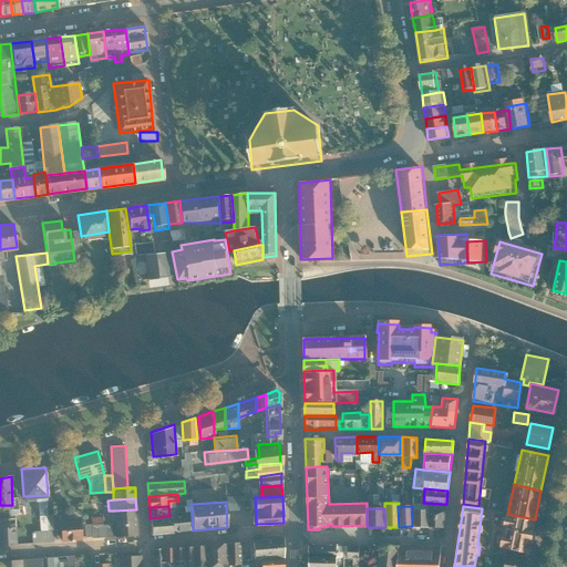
[(136,509),(114,511),(116,537),(137,536),(136,509)]
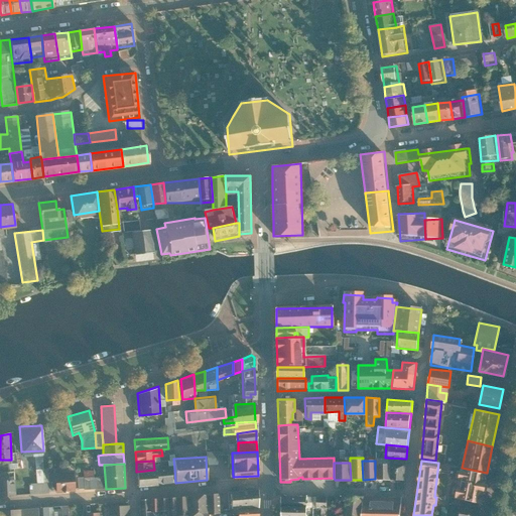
[(375,479),(388,480),(389,465),(375,464),(375,479)]
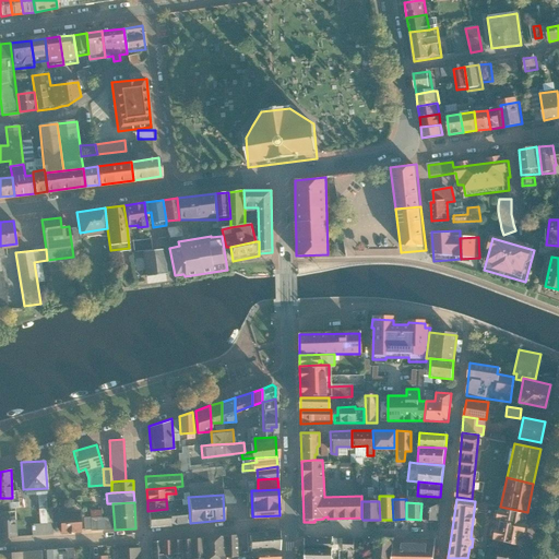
[(438,521),(439,504),(421,503),(420,520),(438,521)]
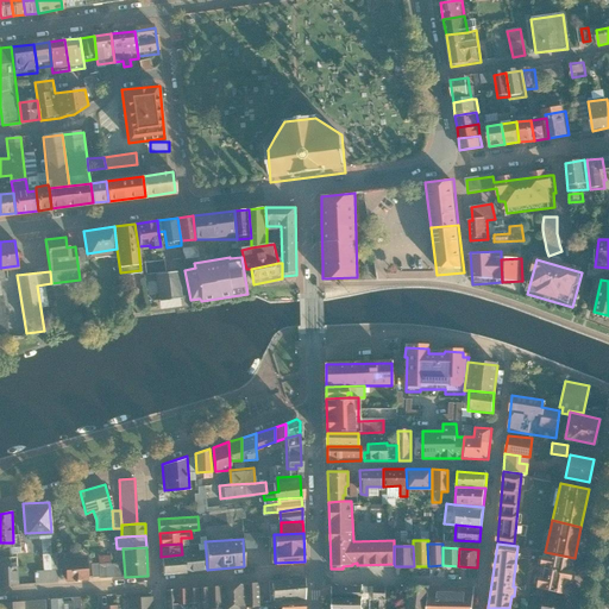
[(184,554),(186,572),(207,570),(206,552),(184,554)]
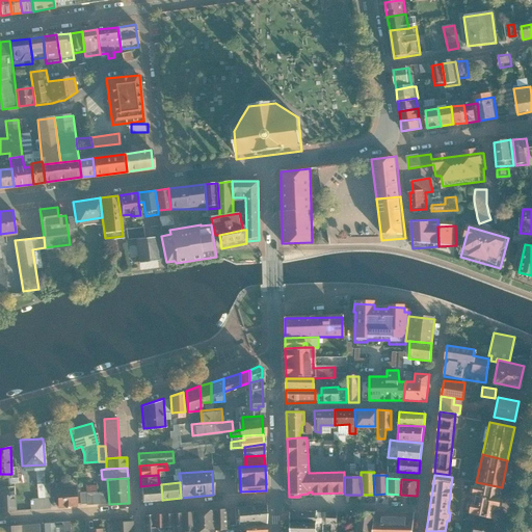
[(502,487),(476,482),(470,513),(495,519),(502,487)]
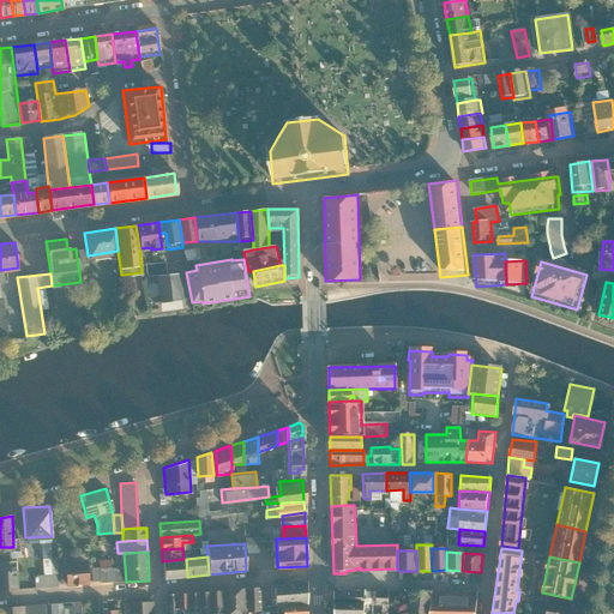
[(53,576),(52,558),(38,559),(40,576),(53,576)]
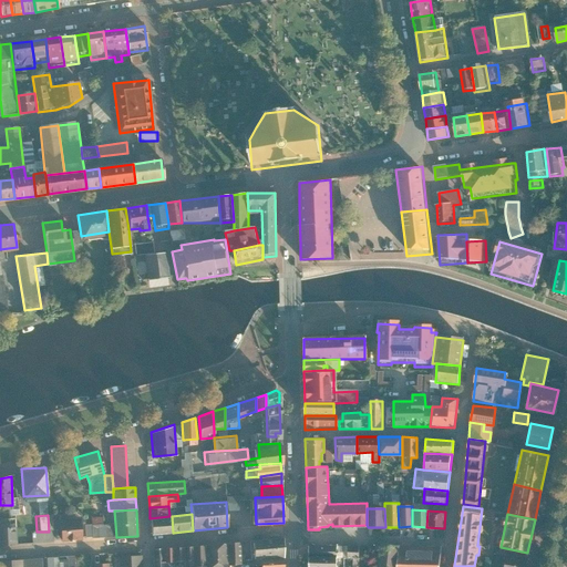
[(169,516),(150,518),(152,534),(173,533),(172,516),(169,516)]
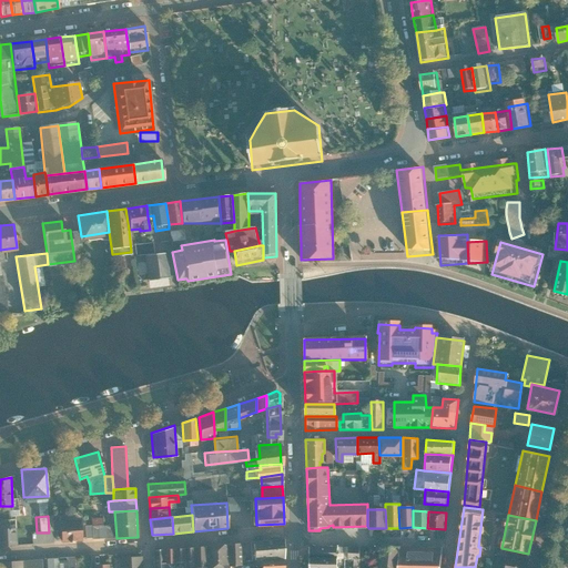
[(0,545),(16,544),(16,534),(14,518),(0,518),(0,545)]
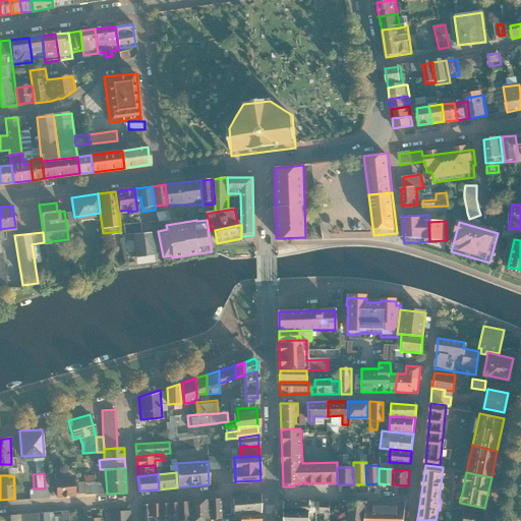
[(73,476),(55,477),(56,497),(74,495),(73,476)]
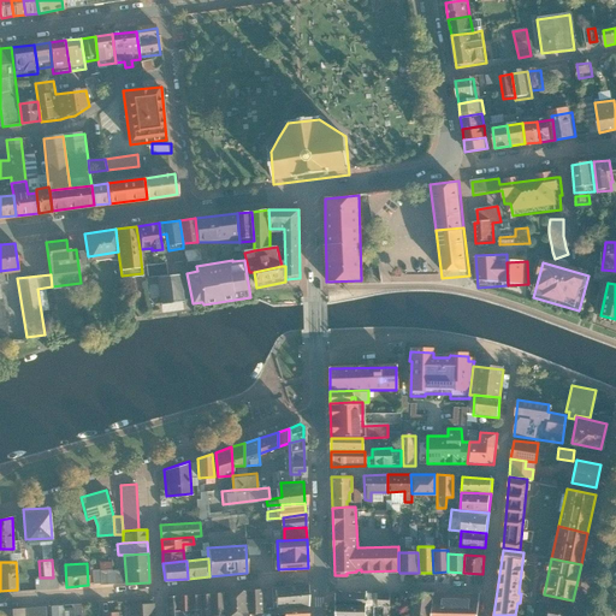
[(123,569),(100,570),(101,584),(123,582),(123,569)]
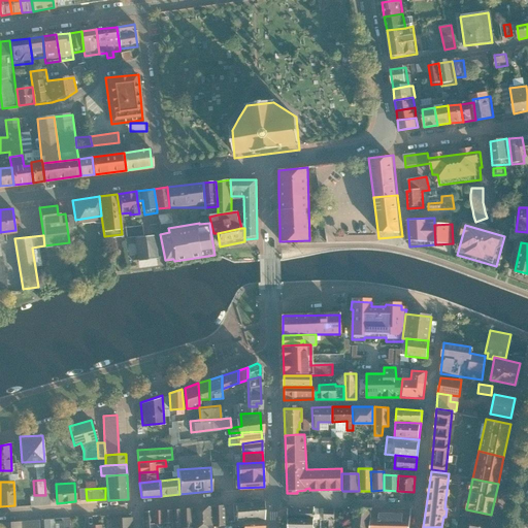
[(237,520),(242,520),(264,519),(263,500),(236,501),(237,520)]
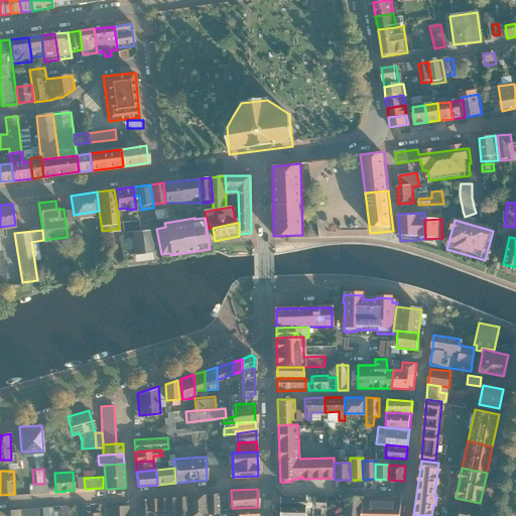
[(219,513),(218,493),(207,494),(208,513),(219,513)]
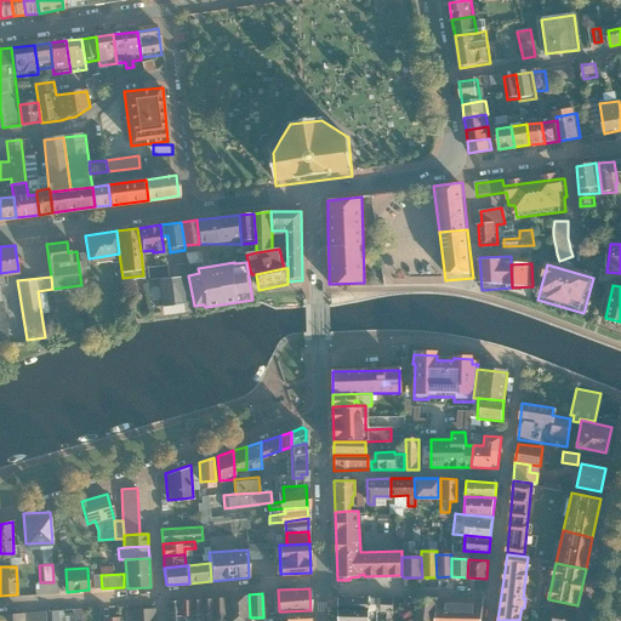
[(250,620),(250,617),(249,594),(223,596),(224,620),(250,620)]
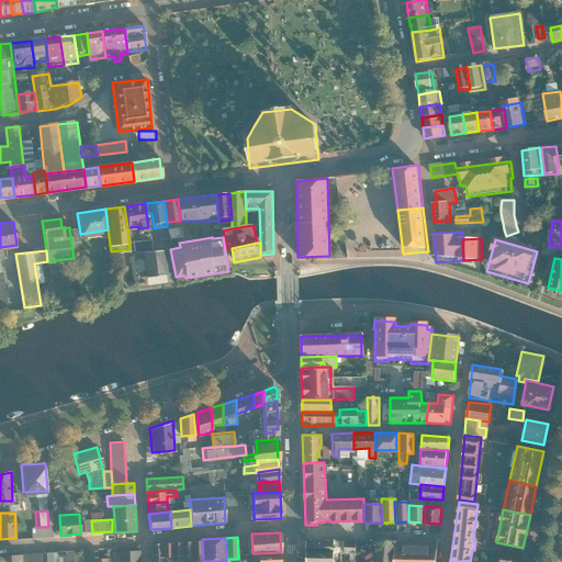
[(203,561),(202,539),(191,540),(192,561),(203,561)]
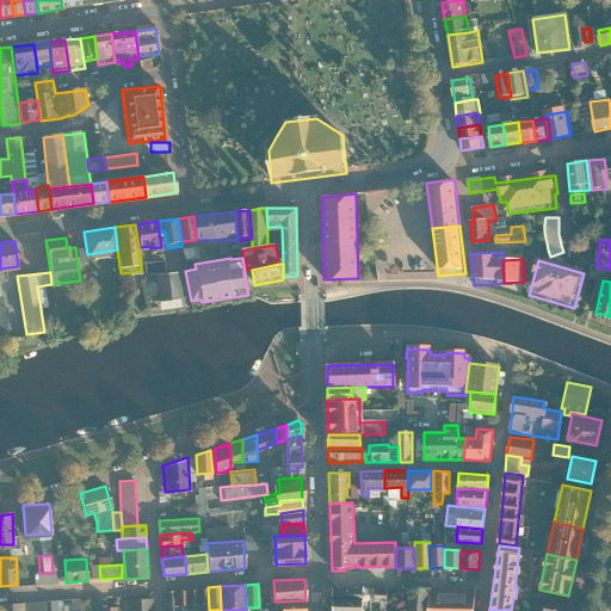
[(197,604),(197,587),(186,588),(186,605),(197,604)]
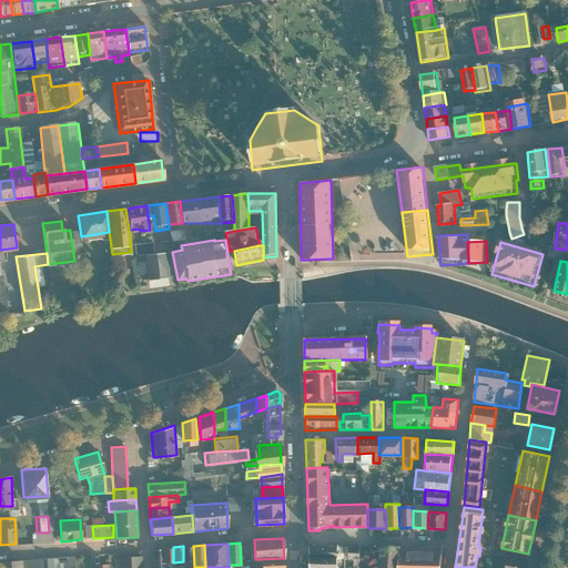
[(183,567),(185,567),(194,567),(193,546),(183,546),(183,561),(183,567)]
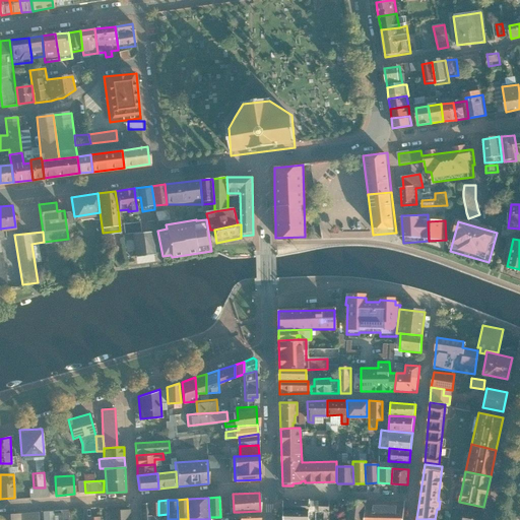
[(158,515),(158,501),(148,502),(149,515),(153,515),(158,515)]
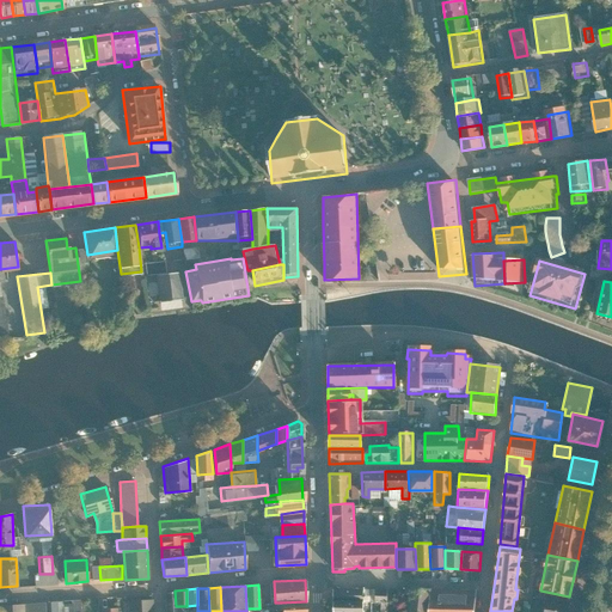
[(335,600),(360,600),(360,589),(335,589),(335,600)]
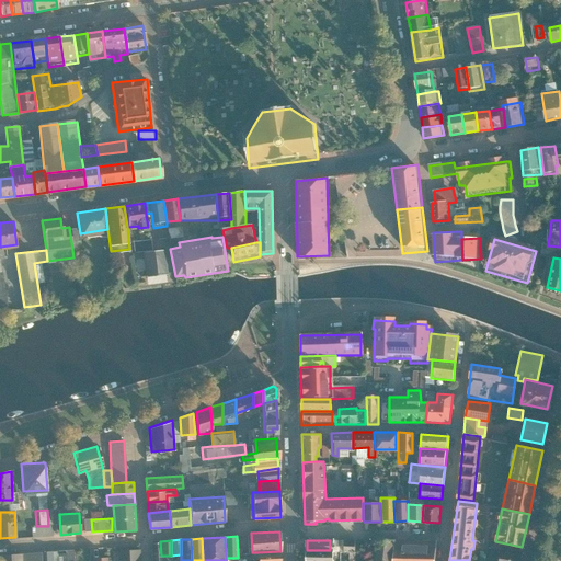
[(391,560),(392,540),(374,540),(373,560),(391,560)]
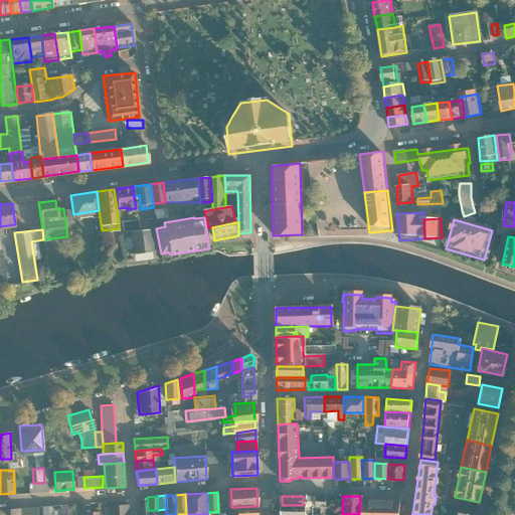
[(373,496),(360,496),(359,514),(398,514),(398,513),(399,497),(373,496)]
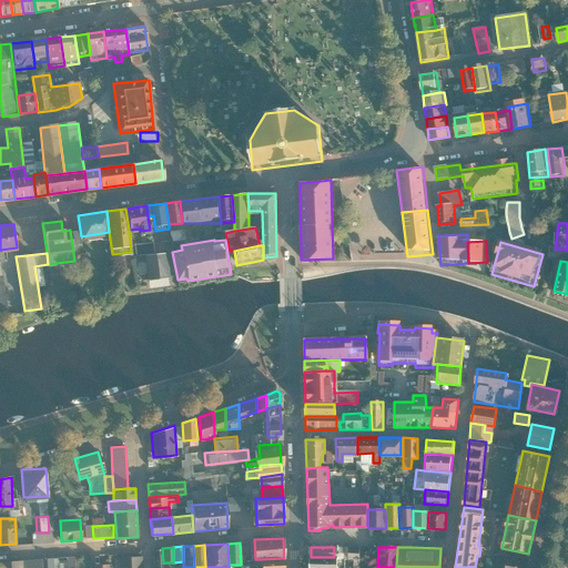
[(168,567),(168,563),(163,563),(162,548),(152,548),(153,567),(168,567)]
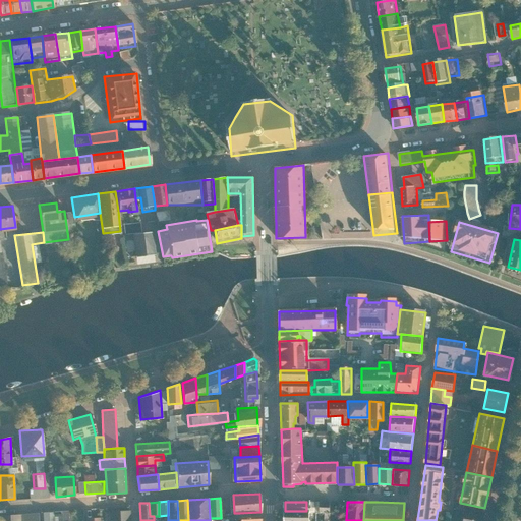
[(329,503),(317,503),(317,512),(329,512),(329,503)]
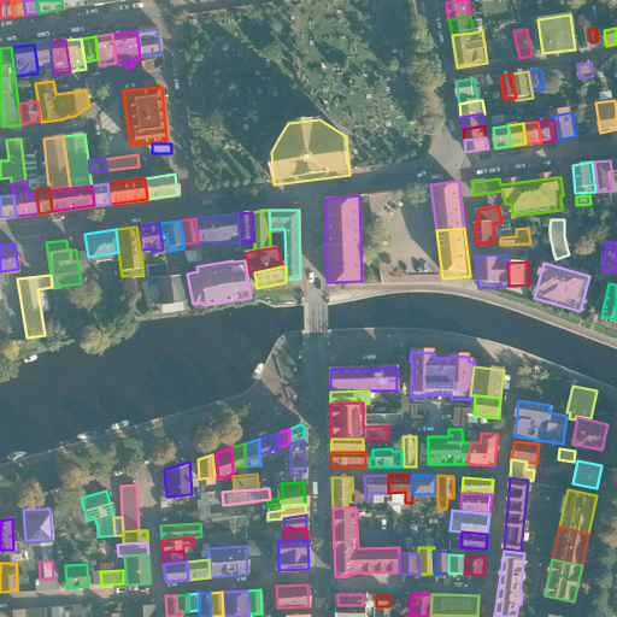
[(550,604),(547,616),(569,616),(571,609),(550,604)]
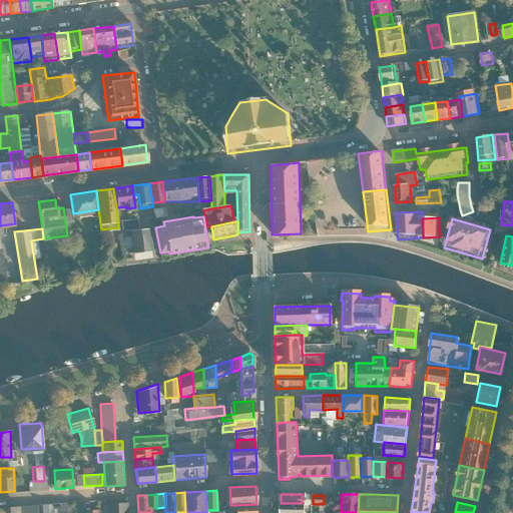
[(61,512),(61,503),(53,504),(53,512),(61,512)]
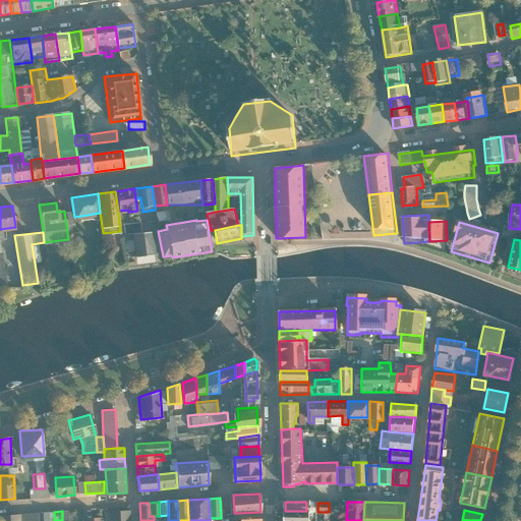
[(128,520),(128,511),(108,512),(108,520),(128,520)]
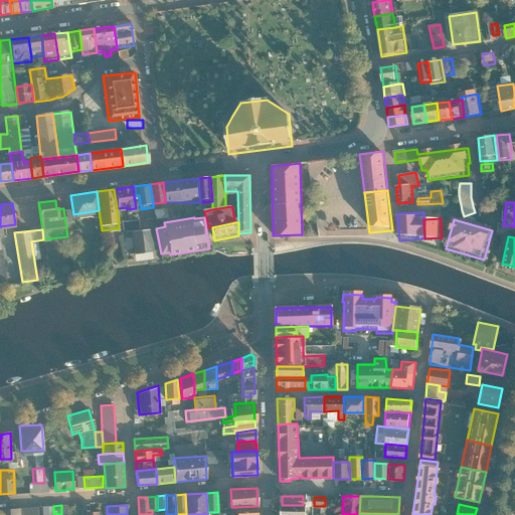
[(282,505),(281,514),(303,514),(304,505),(303,505),(282,505)]
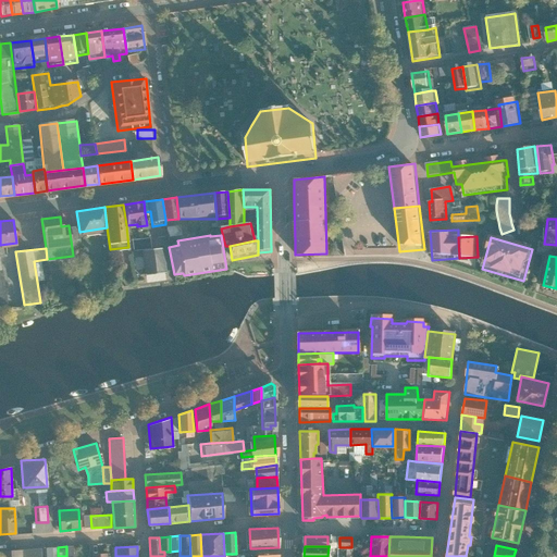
[(52,556),(52,547),(42,548),(42,556),(52,556)]
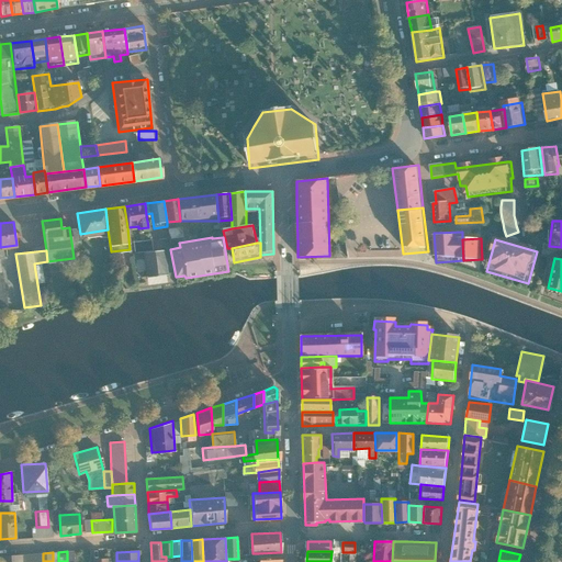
[(281,561),(281,552),(258,553),(258,561),(281,561)]
